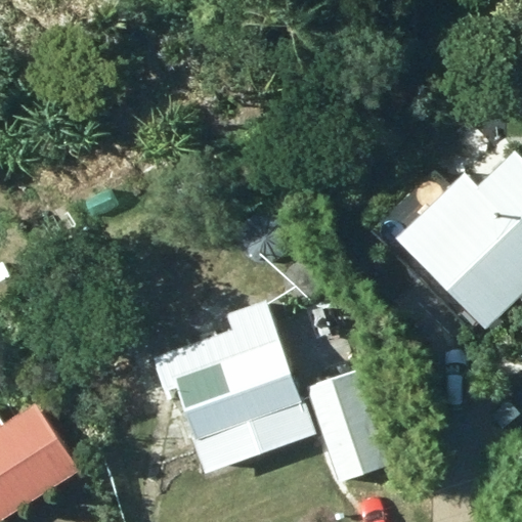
[(521,159),(512,149),(476,186),(463,173),(395,241),(487,331),(518,300),(521,303),(521,159)]
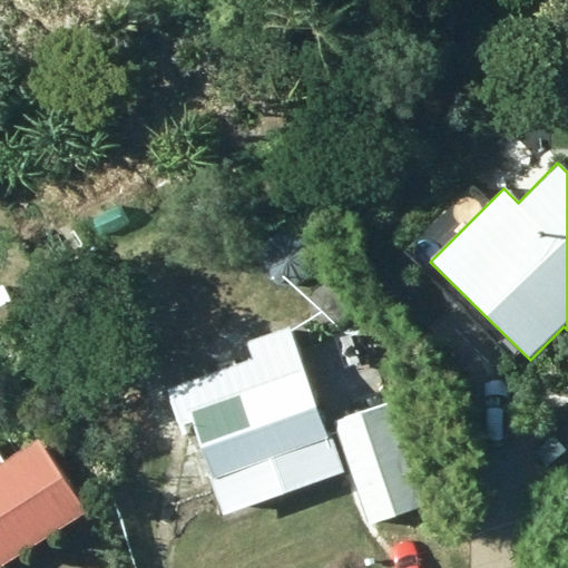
[(468,383),(501,351),(452,299),(418,331),(468,383)]
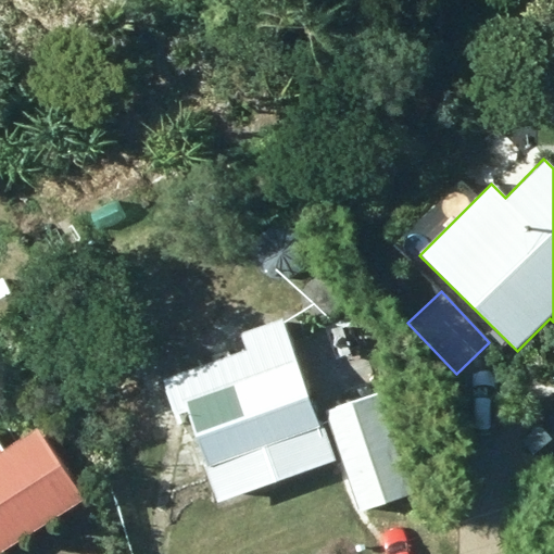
[(185,414),(219,503),(334,460),(280,318),(240,334),(246,350),(162,381),(176,417),(185,414)]
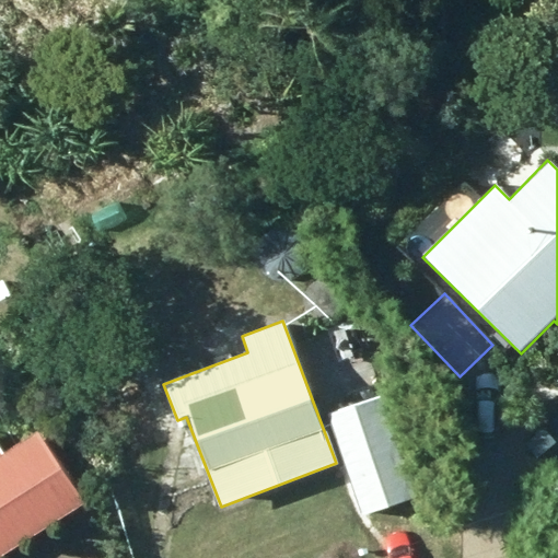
[(327,416),(361,514),(417,495),(381,397),(327,416)]
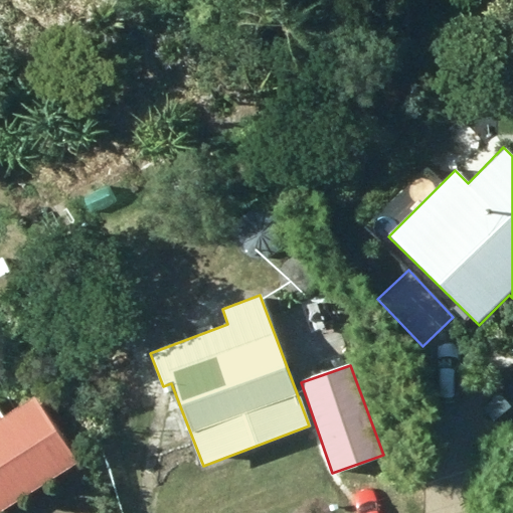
[(0,511),(78,462),(37,395),(0,418),(0,511)]
